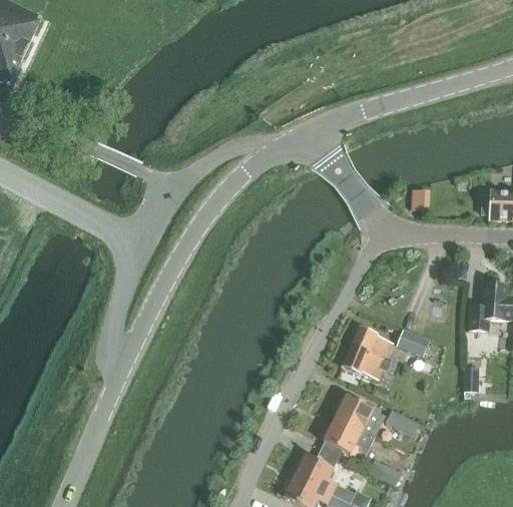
[(0,76),(11,82),(40,19),(36,17),(37,14),(8,0),(0,0),(0,76)]
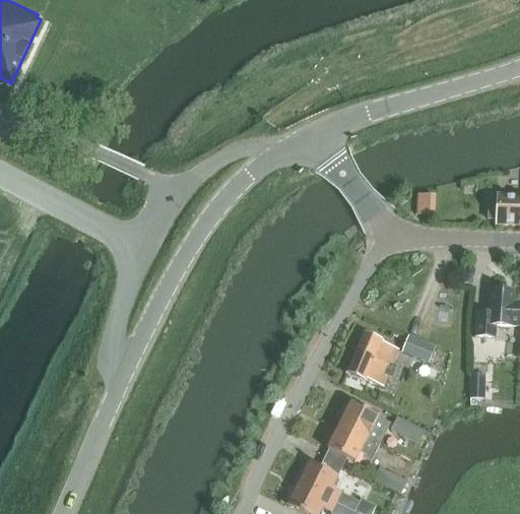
[(489,196),(489,215),(497,215),(497,221),(519,221),(519,170),(498,175),(498,196),(489,196)]
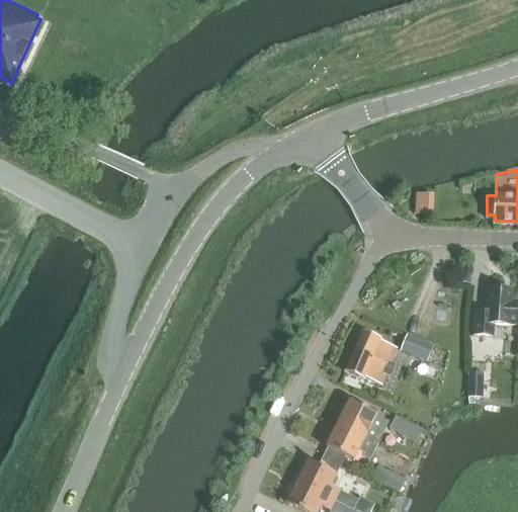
[(475,308),(472,332),(494,333),(494,321),(510,322),(510,321),(517,322),(517,319),(517,297),(512,297),(513,285),(489,283),(487,308),(475,308)]
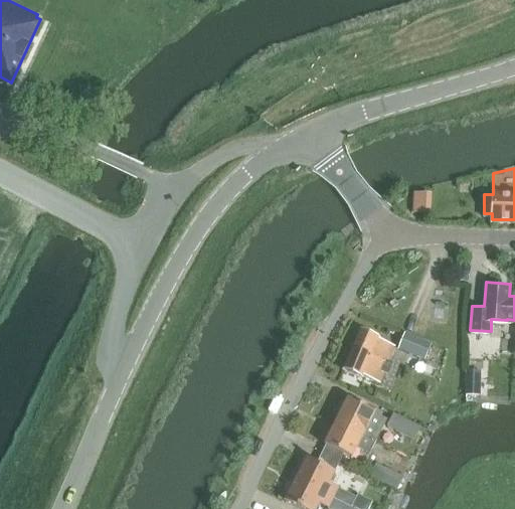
[(380,337),(380,336),(360,327),(343,366),(363,374),(363,372),(381,379),(385,369),(388,370),(393,359),(389,357),(395,343),(380,337)]
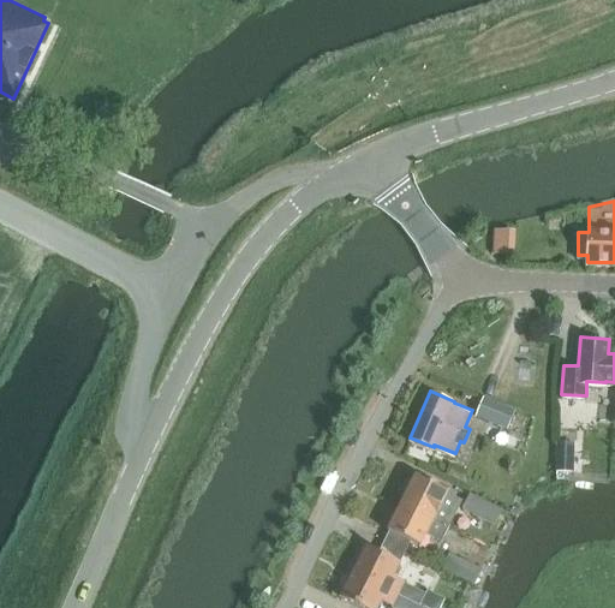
[(476,412),(507,425),(515,406),(484,393),(476,412)]
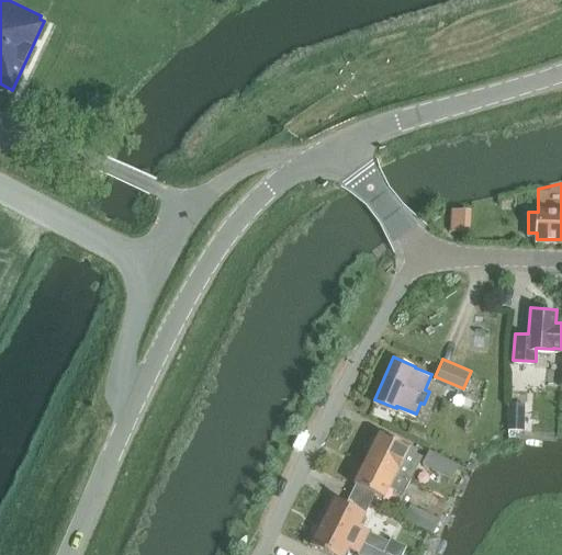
[(507,426),(524,426),(524,399),(508,399),(507,426)]
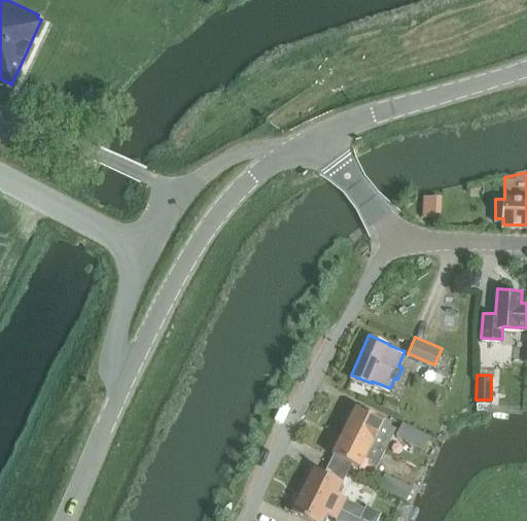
[(396,425),(384,419),(385,418),(356,405),(344,427),(385,448),(396,425)]
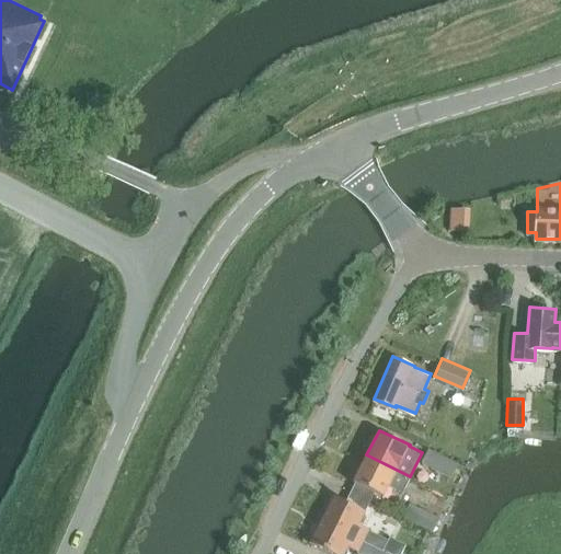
[(421,459),(451,474),(458,460),(428,445),(421,459)]
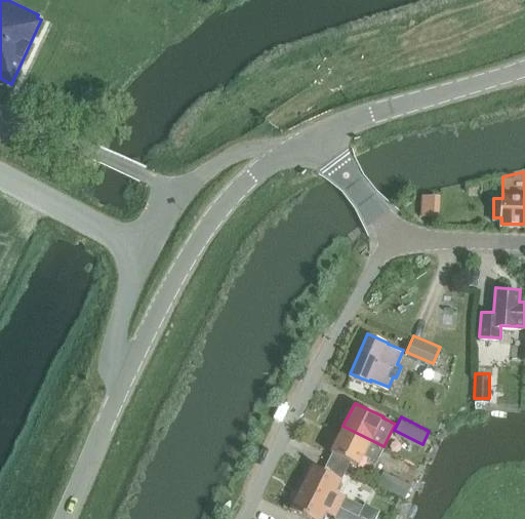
[(331,449),(359,464),(365,453),(377,458),(384,446),(342,426),(331,449)]
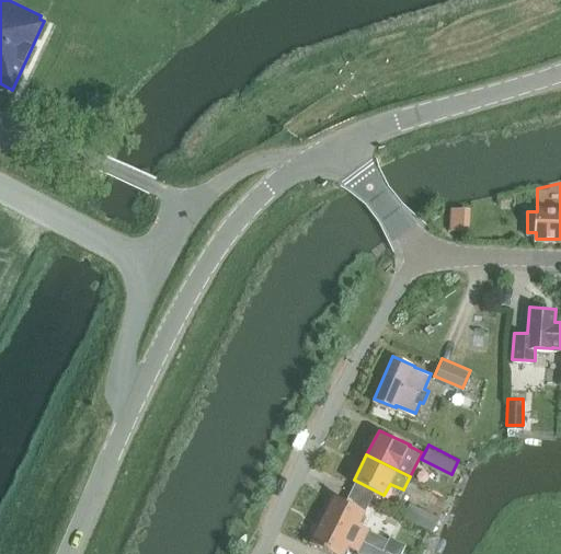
[(369,527),(359,521),(365,509),(334,494),(322,517),(364,538),(363,539),(382,549),(389,537),(369,527)]
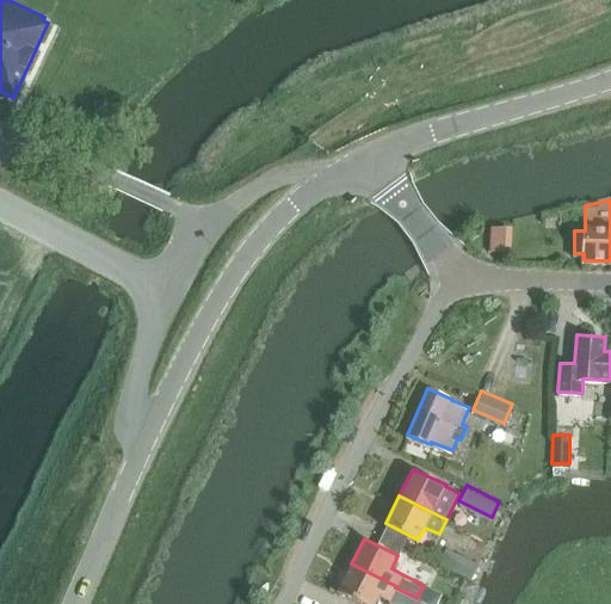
[(438,561),(471,577),(479,561),(446,544),(438,561)]
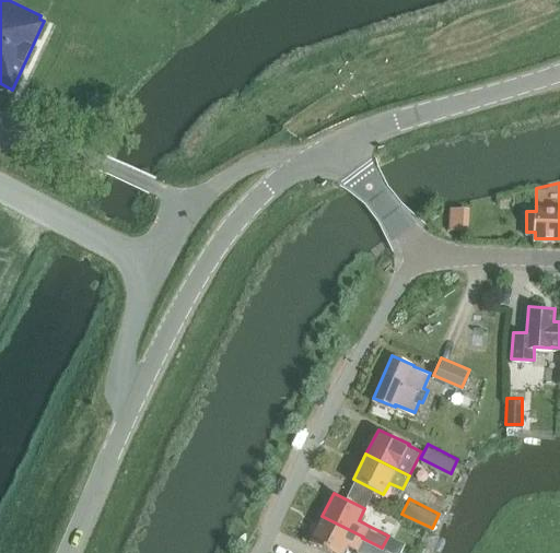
[(311,540),(336,552),(341,552),(347,543),(358,549),(362,538),(363,537),(322,516),(311,540)]
